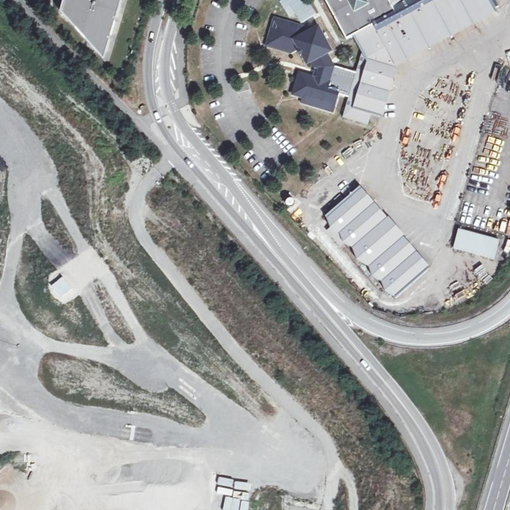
[(66,0),(64,9),(107,58),(123,0),(66,0)]
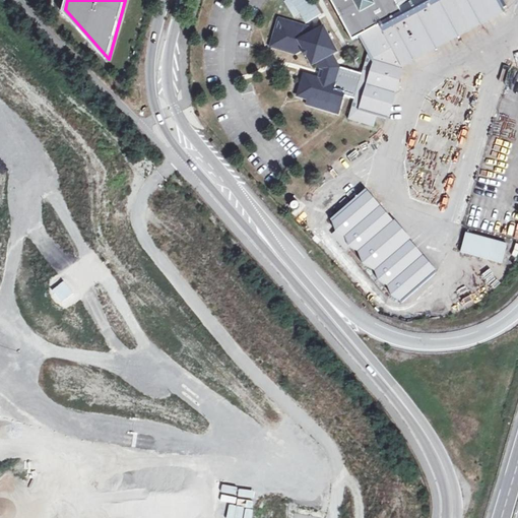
[(329,0),(351,40),(360,36),(367,54),(365,62),(363,69),(341,64),(334,50),(336,48),(328,33),(325,33),(325,27),(323,25),(320,26),(316,29),(314,27),(312,28),(310,22),(284,16),(280,34),(273,33),(270,47),(297,54),(303,50),(307,52),(306,57),(311,67),(317,64),(319,67),(321,68),(319,72),(305,68),(300,86),(297,95),(315,101),(321,103),(319,109),(338,113),(344,94),(354,98),(348,118),(374,126),(378,116),(387,118),(401,67),(505,11),(499,0),(329,0)]
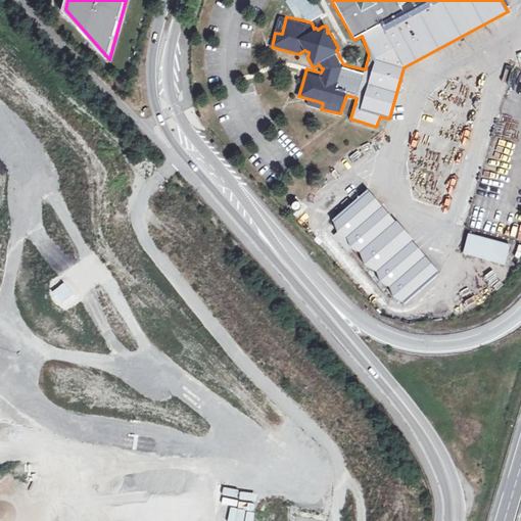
[(16,150),(25,152),(28,144),(19,142),(16,150)]
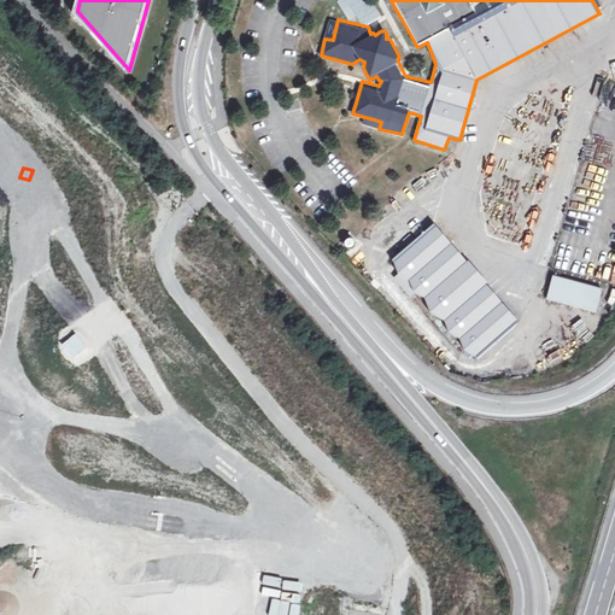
[(519,316),(435,220),(394,255),(398,258),(399,270),(411,273),(415,288),(429,293),(431,308),(447,312),(450,328),(463,333),(466,347),(474,347),(479,352),(519,316)]
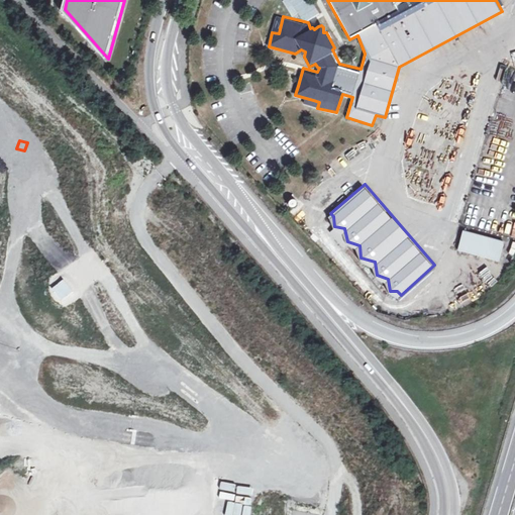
[(505,241),(462,230),(457,250),(499,262),(505,241)]
